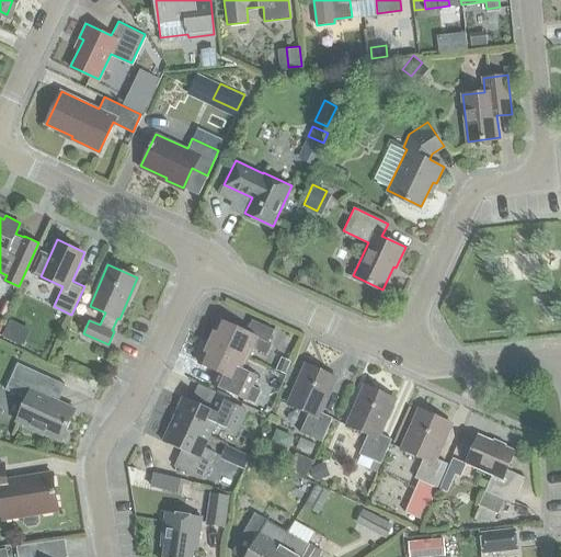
[(11,316),(3,333),(24,342),(32,325),(11,316)]
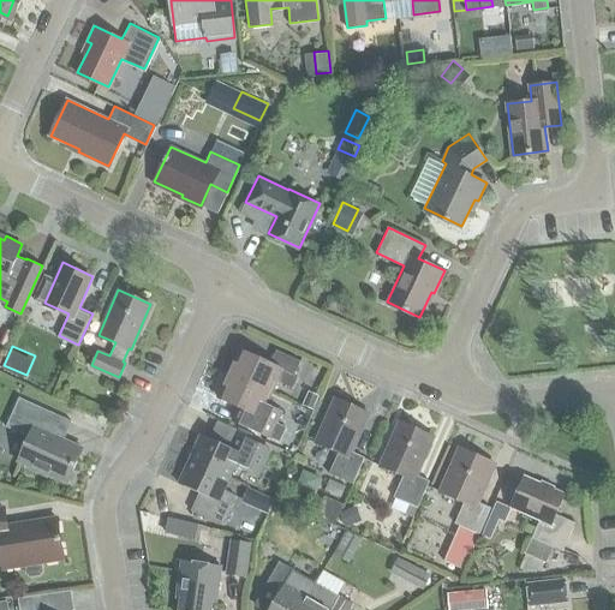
[(238,348),(227,371),(270,392),(276,380),(292,387),(297,376),(281,369),(281,368),(238,348)]
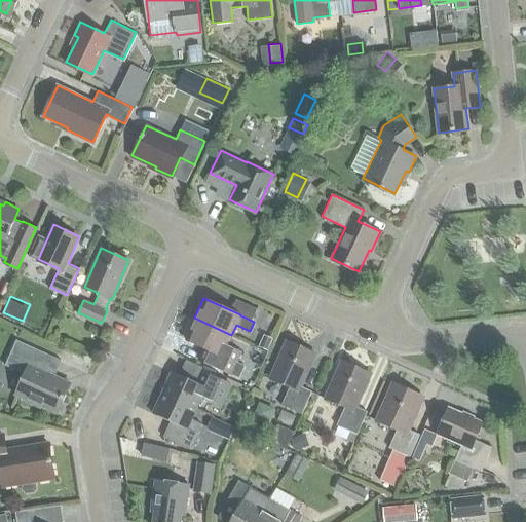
[(231,335),(194,318),(185,338),(202,346),(197,358),(208,363),(238,377),(245,364),(236,361),(240,351),(227,345),(231,335)]
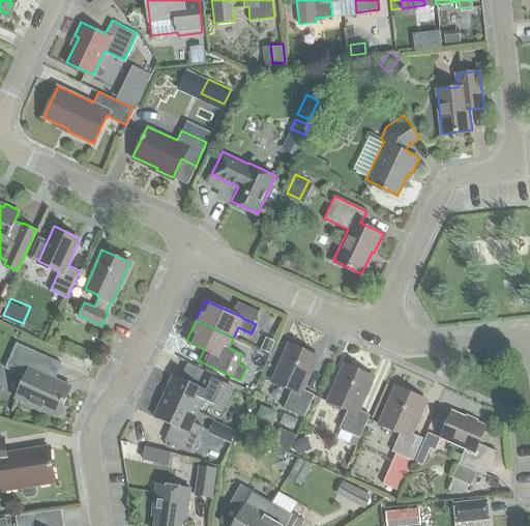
[(265,334),(260,347),(269,351),(274,339),(265,334)]
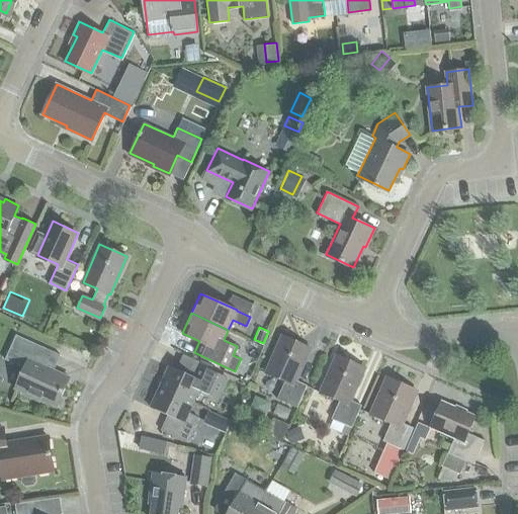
[(32,396),(56,406),(69,376),(37,362),(45,347),(15,334),(4,358),(24,367),(15,389),(21,391),(20,393),(31,398),(32,396)]
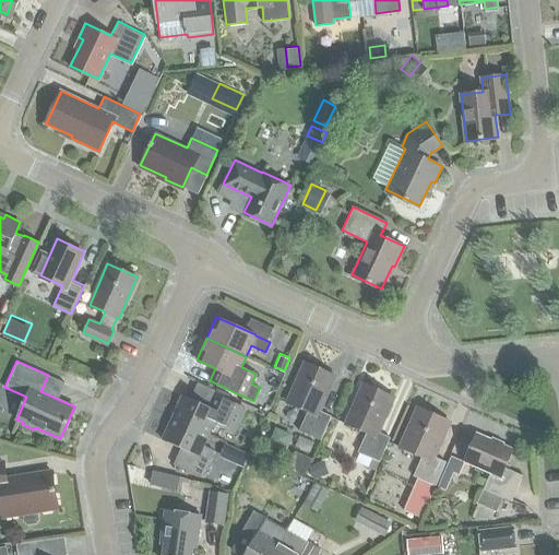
[(298,429),(320,439),(331,415),(318,410),(334,375),(304,362),(286,401),(307,410),(298,429)]
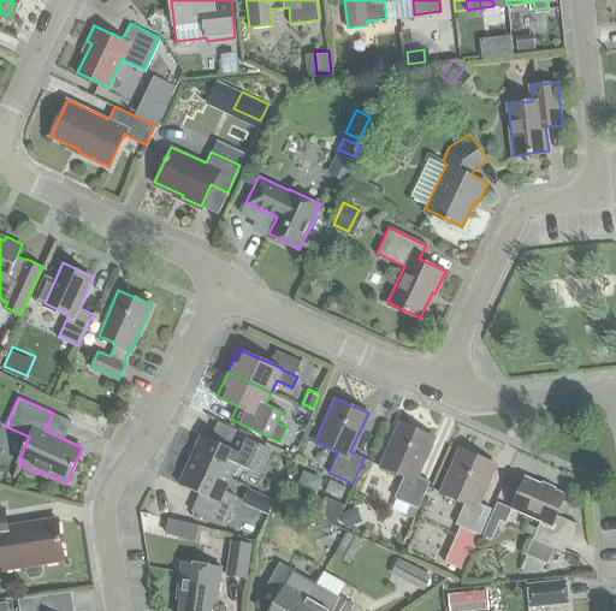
[(394,497),(418,506),(428,480),(415,474),(433,435),(400,421),(380,466),(403,475),(394,497)]
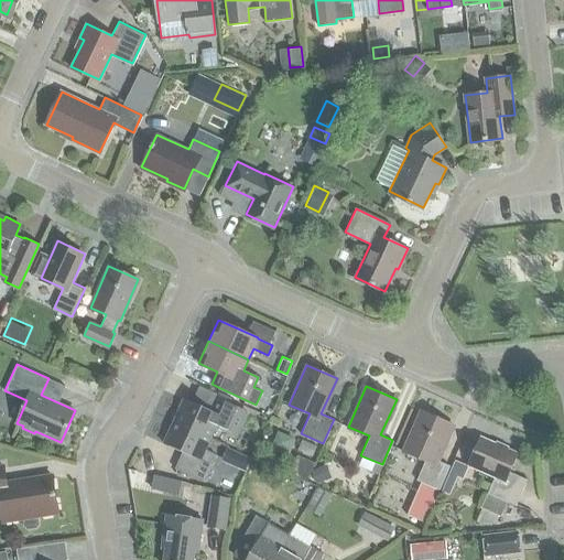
[(173,419),(212,437),(218,422),(238,431),(248,410),(216,396),(210,409),(184,397),(173,419)]
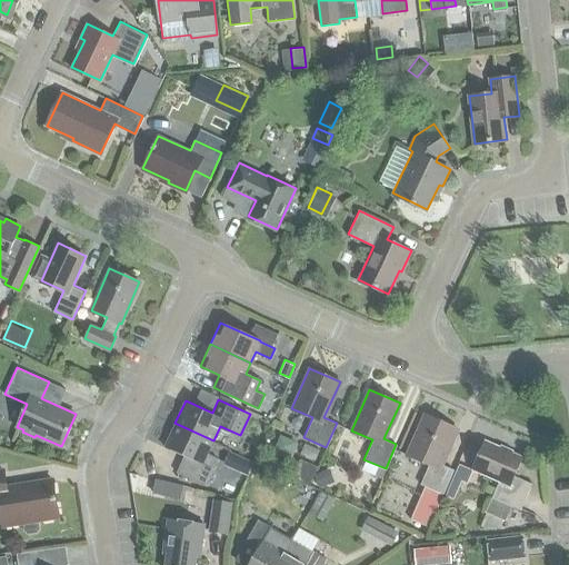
[(419,484),(425,486),(411,517),(429,525),(443,493),(442,493),(452,469),(440,464),(457,428),(423,414),(406,455),(428,465),(419,484)]
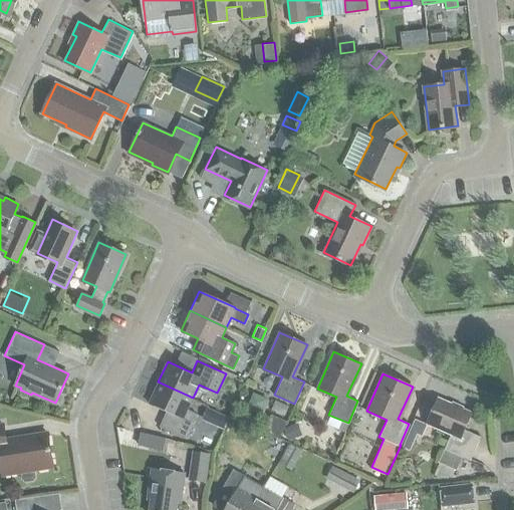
[(193,398),(158,381),(149,403),(167,411),(160,426),(187,438),(198,413),(188,409),(193,398)]
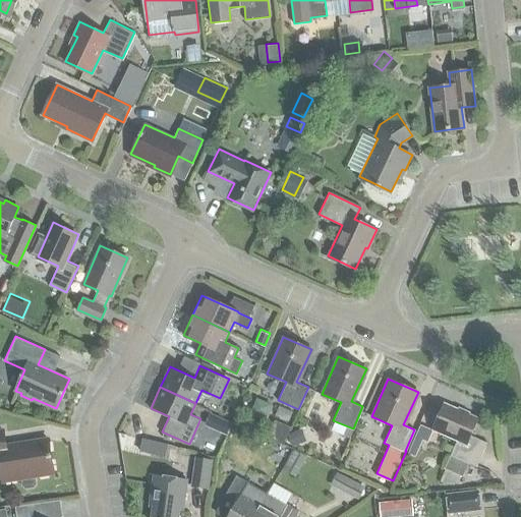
[(468,463),(475,466),(485,443),(469,436),(476,418),(443,403),(432,427),(431,429),(456,440),(450,455),(468,463)]
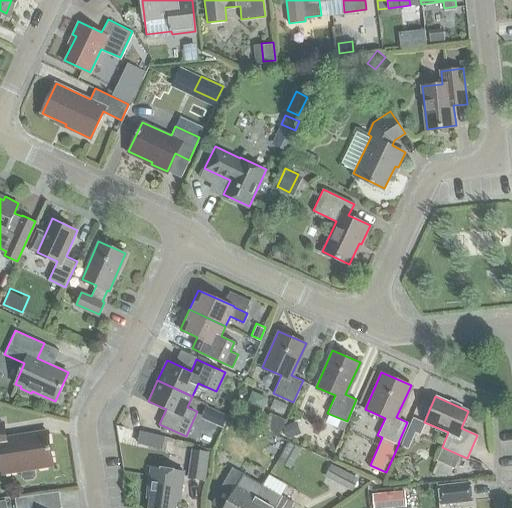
[(277,414),(269,430),(278,434),(282,425),(282,424),(285,418),(277,414)]
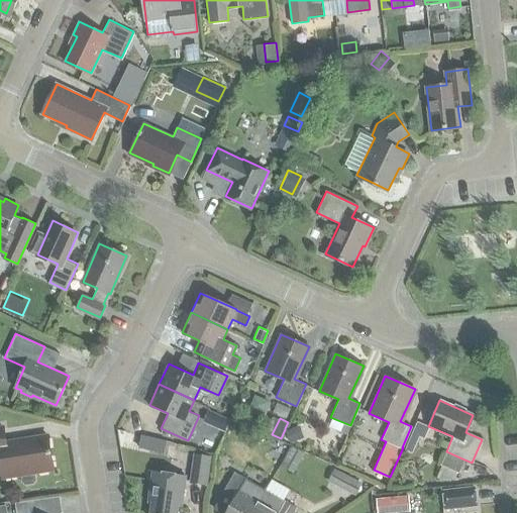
[(415,424),(408,439),(421,444),(428,426),(429,424),(419,420),(417,425),(415,424)]
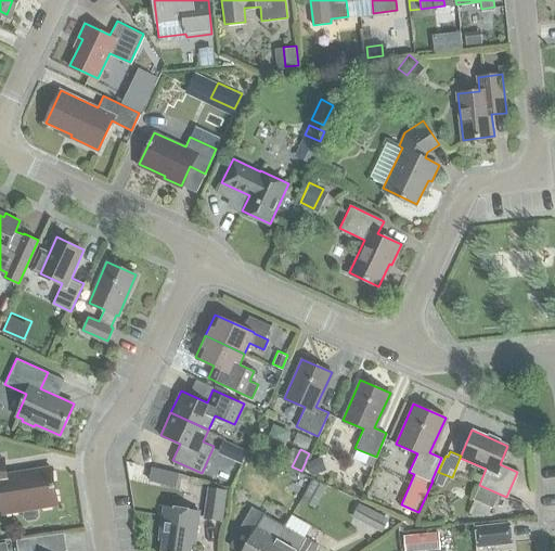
[(0,504),(1,512),(22,508),(23,516),(26,519),(35,516),(37,513),(35,505),(56,502),(50,465),(4,473),(1,457),(0,457),(0,504)]
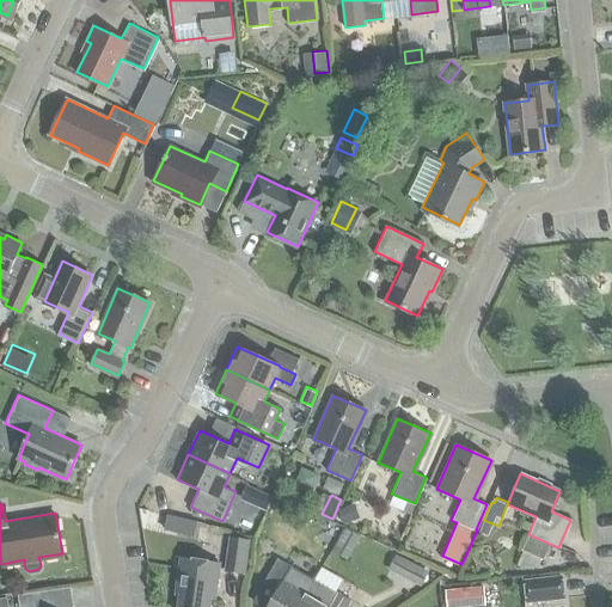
[(337,507),(337,508),(342,521),(354,517),(349,503),(337,507)]
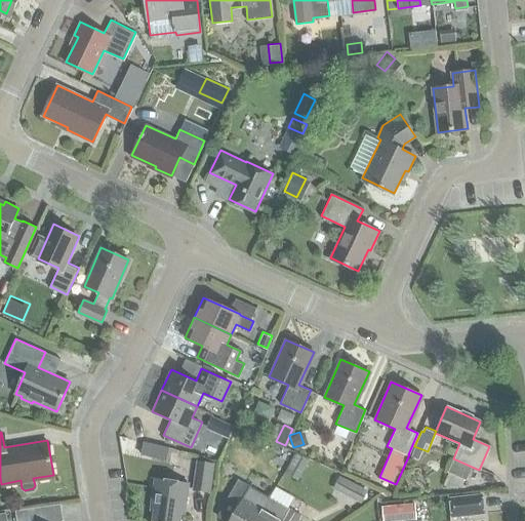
[(294,452),(290,459),(303,467),(307,459),(294,452)]
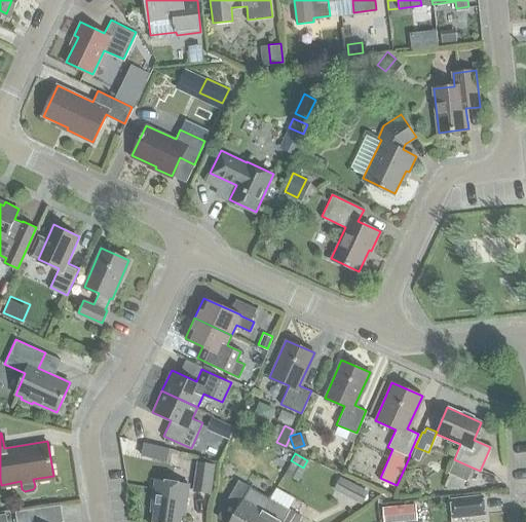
[(193,489),(210,491),(213,463),(197,461),(193,489)]
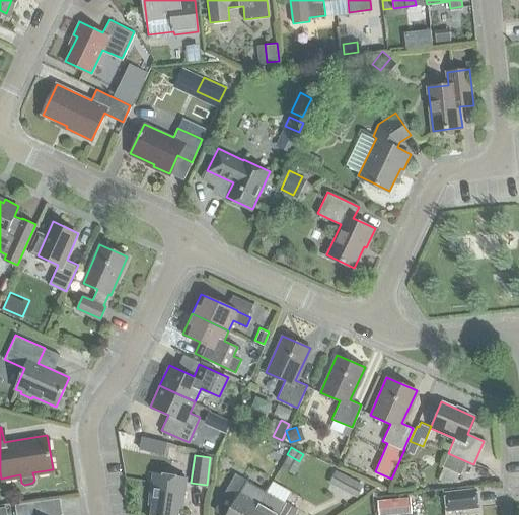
[(152,471),(149,502),(152,502),(150,514),(176,514),(177,505),(181,506),(186,475),(152,471)]
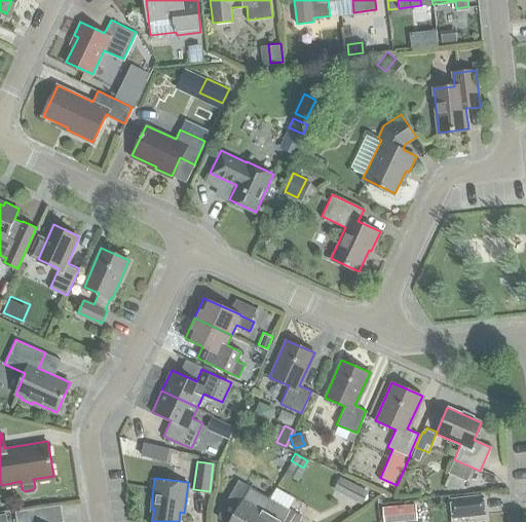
[(228,521),(255,521),(269,497),(250,486),(237,479),(225,500),(236,507),(228,521)]
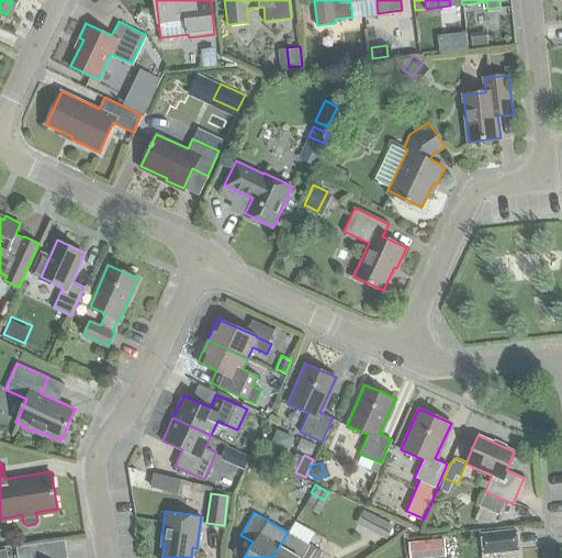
[(371,512),(366,524),(384,534),(391,522),(371,512)]
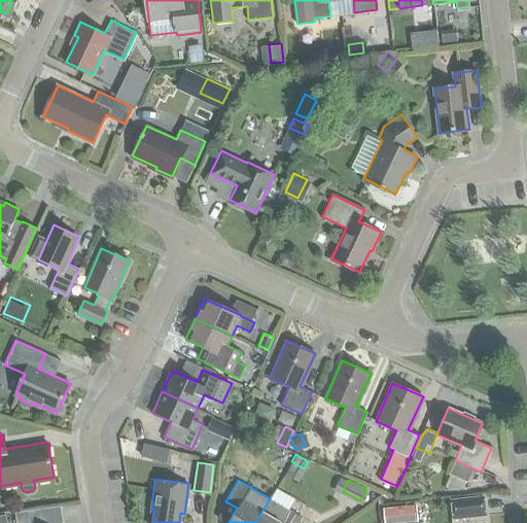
[(484,494),(451,498),(453,517),(485,513),(484,494)]
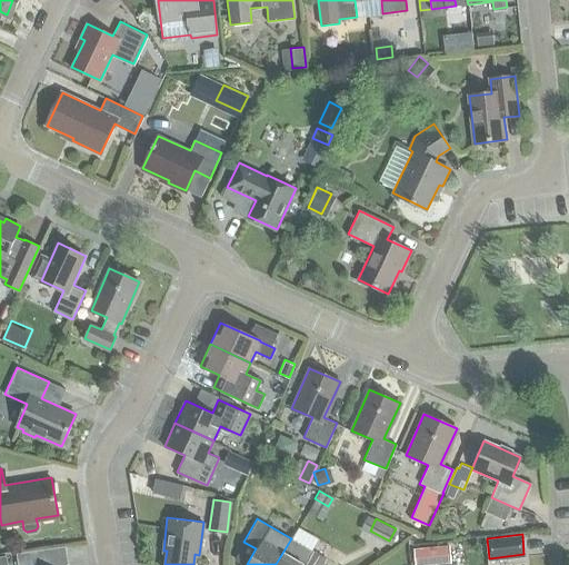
[(276,564),(321,564),(326,557),(312,549),(312,551),(291,538),(276,564)]
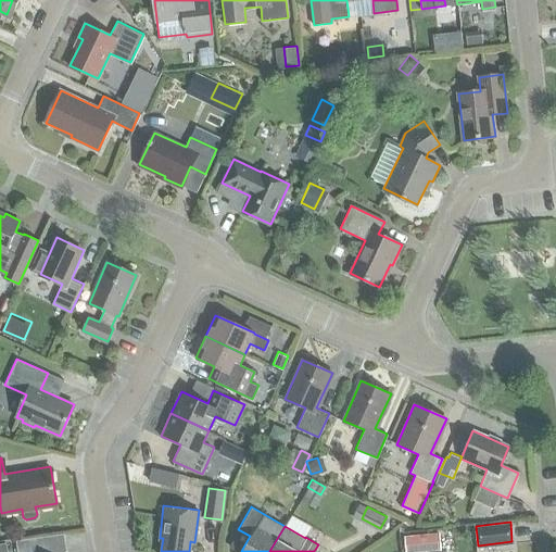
[(441,549),(439,530),(404,534),(405,551),(441,549)]
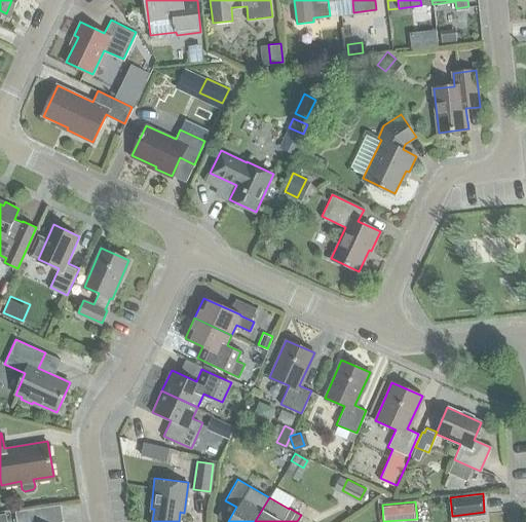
[(60,502),(14,511),(15,521),(61,521),(61,520),(63,520),(60,502)]
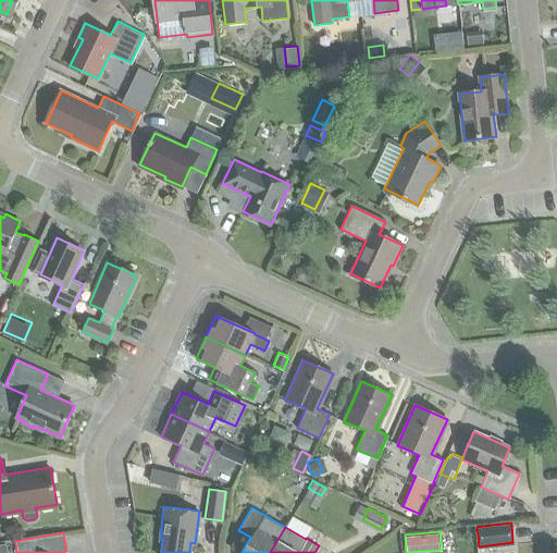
[(0,541),(0,552),(9,552),(9,540),(0,541)]
